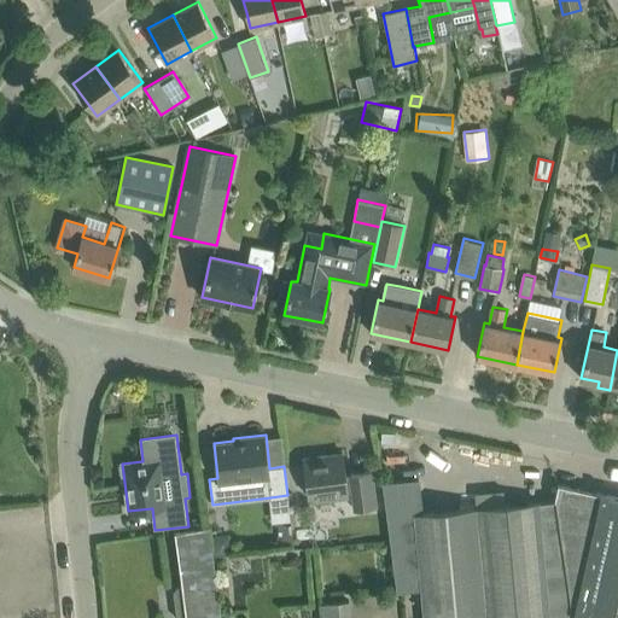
[(34,444),(17,439),(12,456),(29,462),(34,444)]
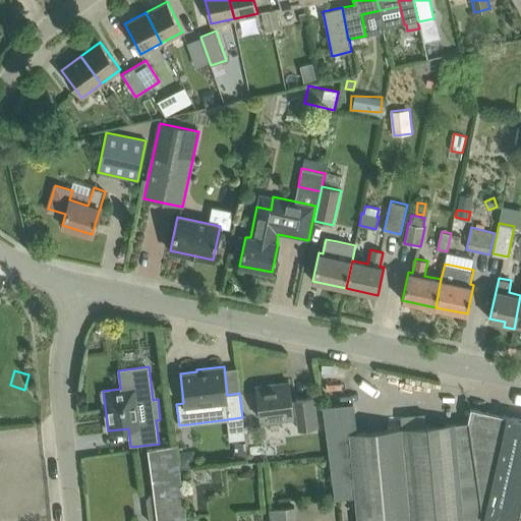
[(283,420),(283,417),(293,416),(298,432),(316,430),(313,398),(292,400),(290,383),(254,387),(258,419),(263,419),(263,422),(283,420)]
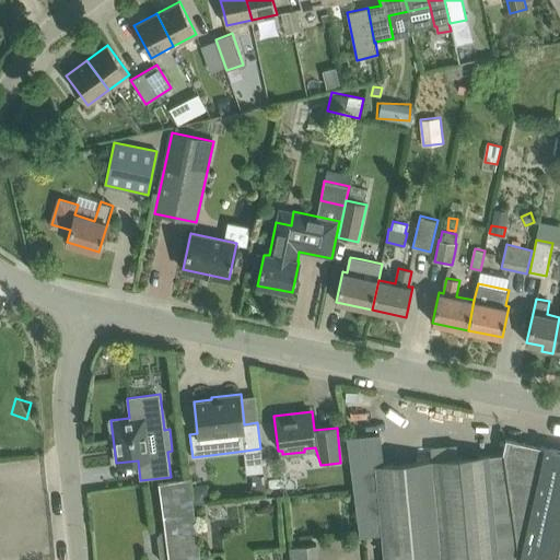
[(440,559),(431,459),(382,464),(380,433),(347,436),(360,535),(382,533),(384,559),(440,559)]
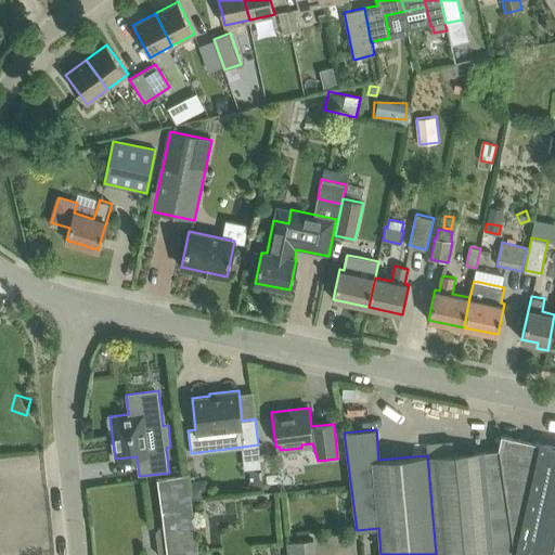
[(483,452),(493,554),(554,549),(554,446),(501,435),(499,446),(499,451),(483,452)]
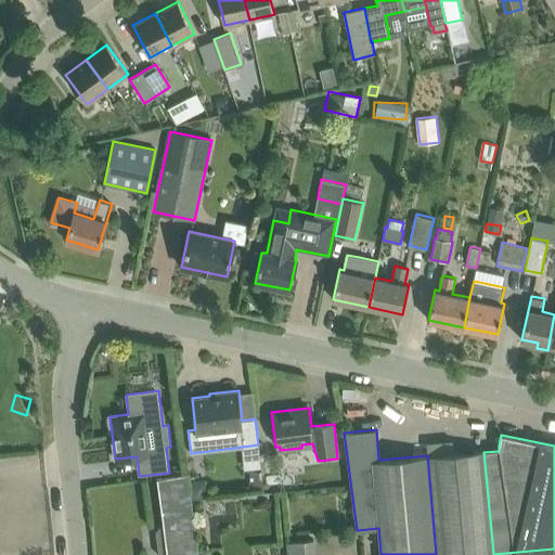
[(554,554),(554,549),(493,554),(483,452),(483,450),(427,455),(436,554),(554,554)]
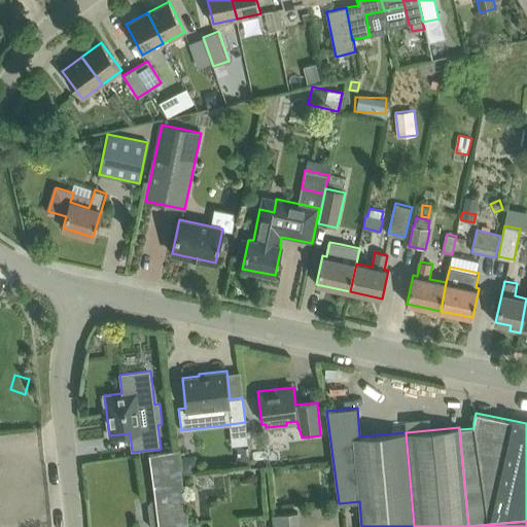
[(237,456),(237,467),(250,466),(248,448),(237,449),(238,456),(237,456)]
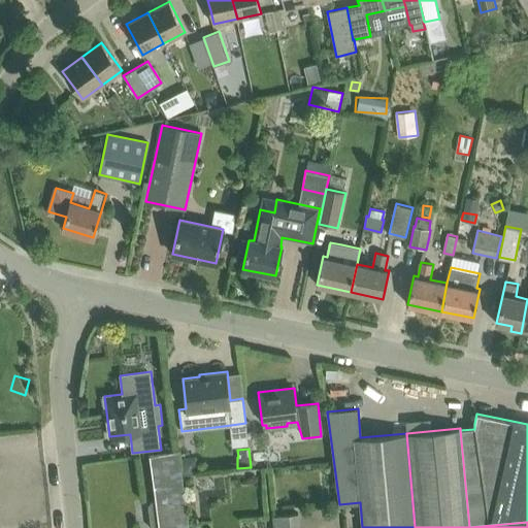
[(150,454),(156,500),(152,501),(149,505),(151,527),(188,527),(177,451),(150,454)]
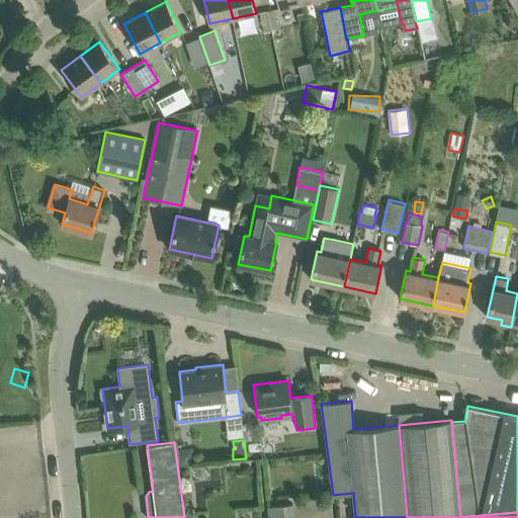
[(195,462),(193,452),(188,448),(177,449),(179,464),(195,462)]
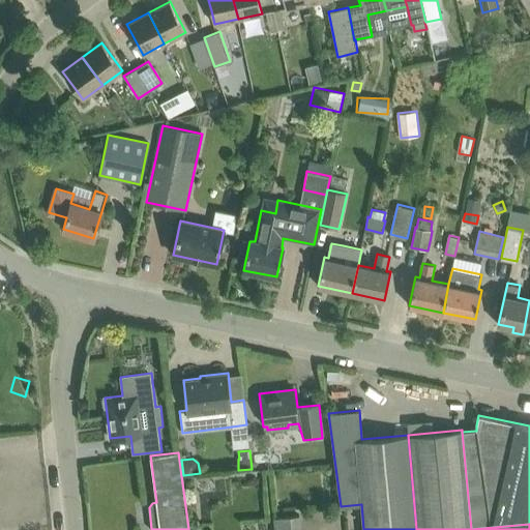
[(300,529),(299,514),(275,517),(276,529),(300,529)]
